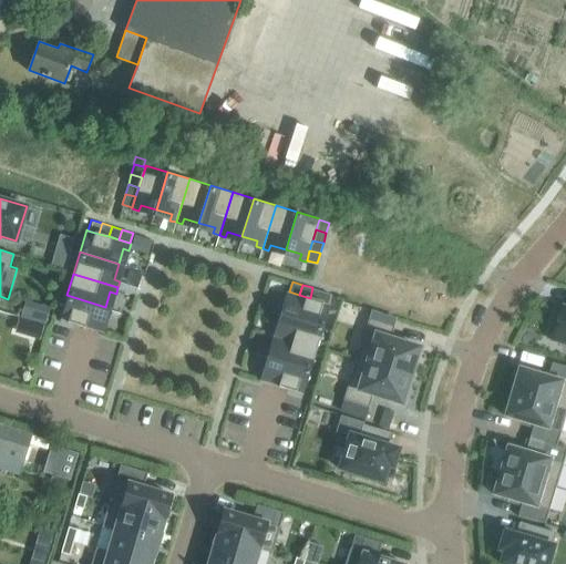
[(312,287),(310,298),(320,300),(323,290),(312,287)]
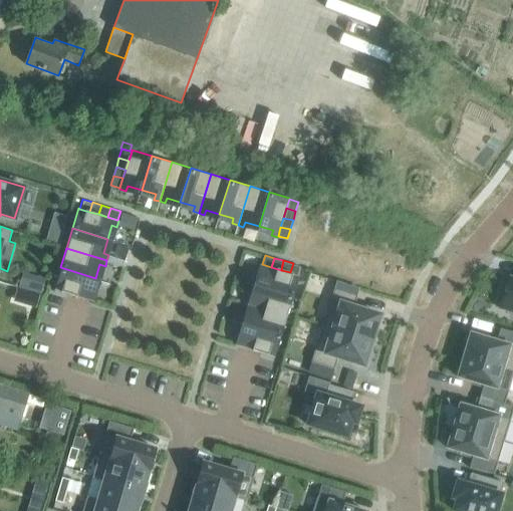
[(293,263),(290,272),(299,275),(302,266),(293,263)]
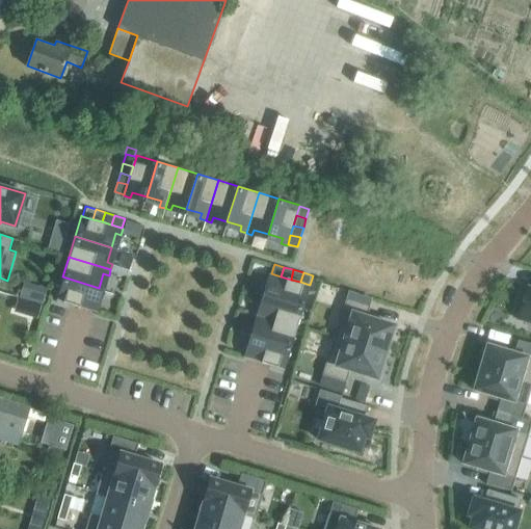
[(271,273),(269,273),(267,280),(273,281),(268,295),(306,307),(312,286),(310,285),(300,282),(291,280),(281,276),(271,273)]
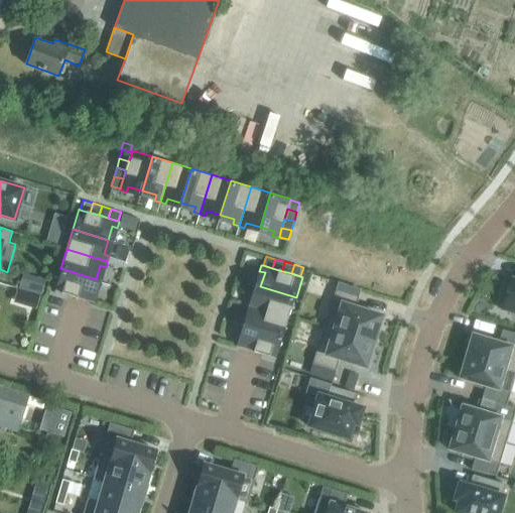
[(60,268),(53,289),(95,301),(97,295),(92,293),(96,279),(60,268)]
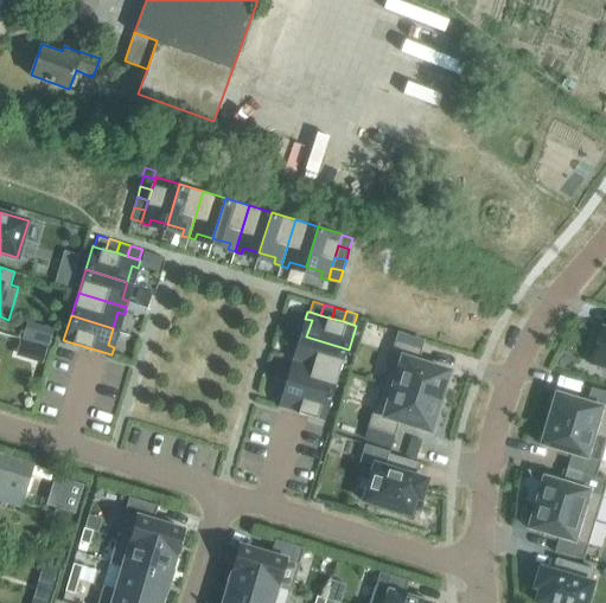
[(605,326),(601,325),(591,363),(605,366),(605,326)]
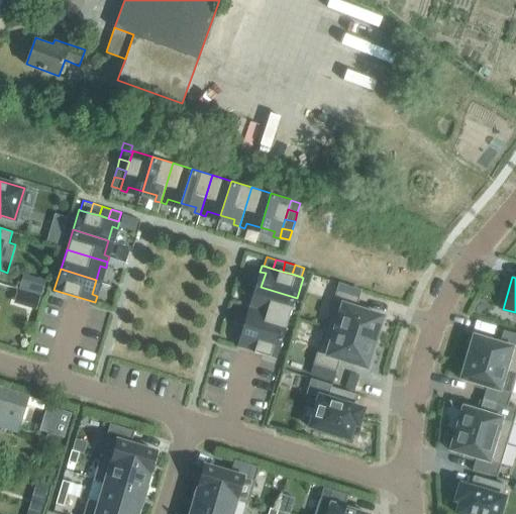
[(35,278),(31,291),(41,294),(45,280),(35,278)]
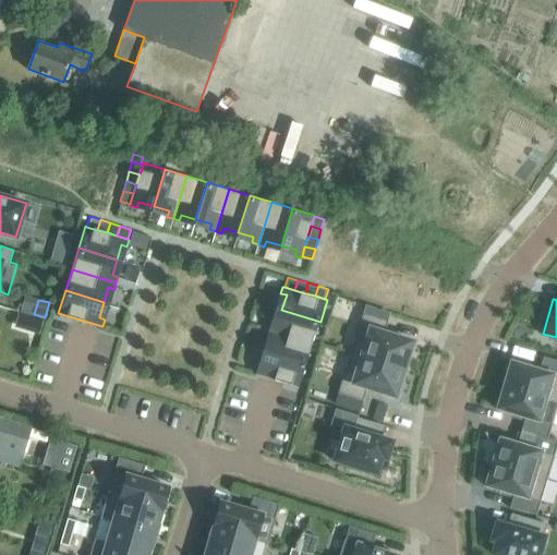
[(321,322),(281,310),(277,325),(271,324),(269,329),(314,344),(321,322)]
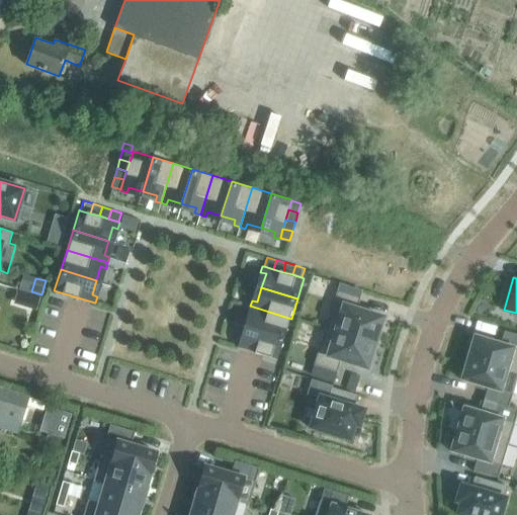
[(337,289),(326,326),(375,342),(383,317),(356,309),(360,296),(337,289)]
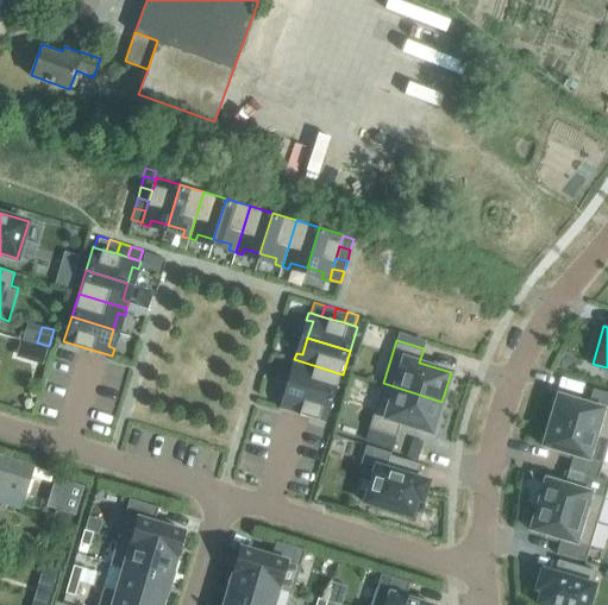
[(48,346),(35,342),(31,354),(44,358),(48,346)]
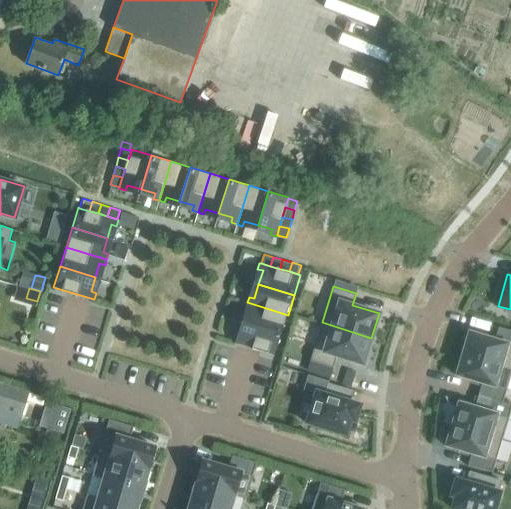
[(288,315),(247,302),(246,308),(251,310),(247,323),(282,334),(288,315)]
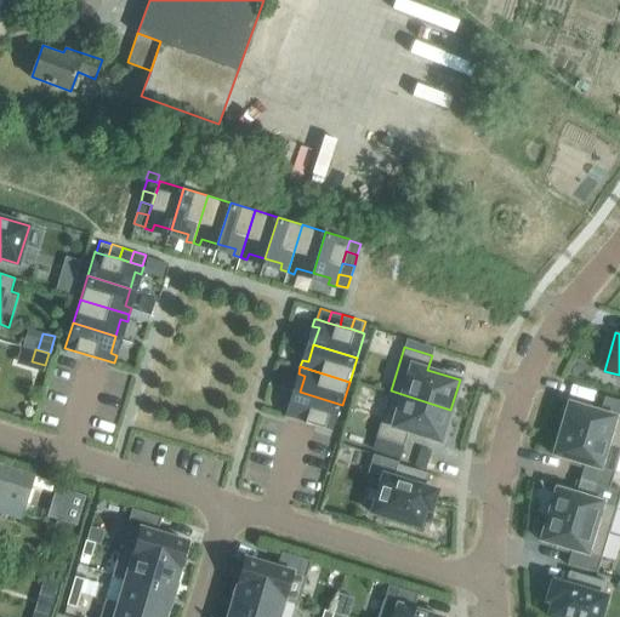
[(450,410),(391,390),(376,435),(404,444),(409,430),(441,440),(450,410)]
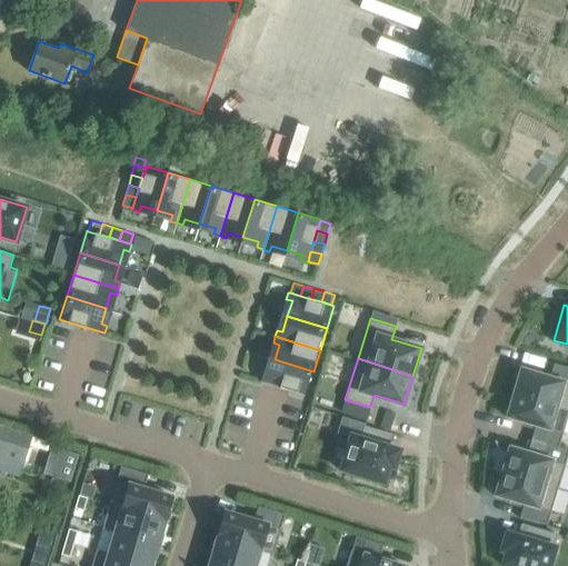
[(314,371),(275,359),(269,375),(263,374),(261,380),(307,394),(314,371)]
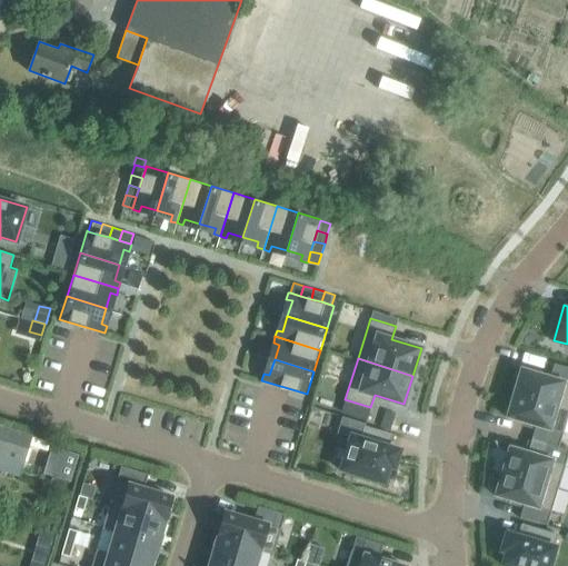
[(567,367),(555,363),(550,377),(522,368),(515,391),(557,404),(567,407),(567,367)]
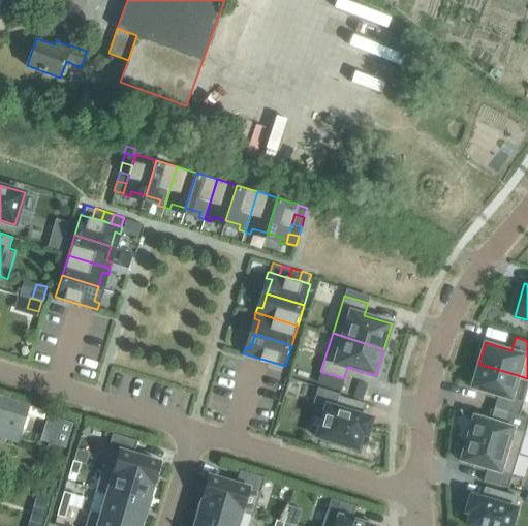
[(520,414),(527,385),(527,378),(518,375),(478,364),(472,387),(498,395),(495,407),(504,410),(520,414)]
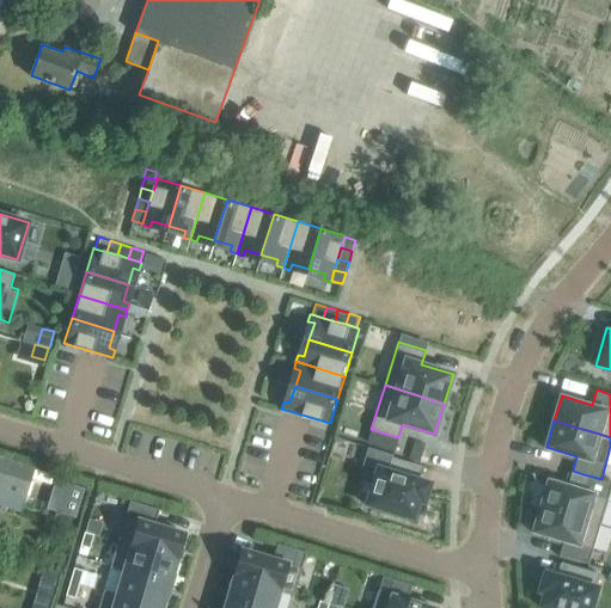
[(368,446),(362,462),(378,468),(367,504),(414,517),(419,499),(425,502),(431,483),(419,479),(422,465),(392,456),(392,454),(368,446)]
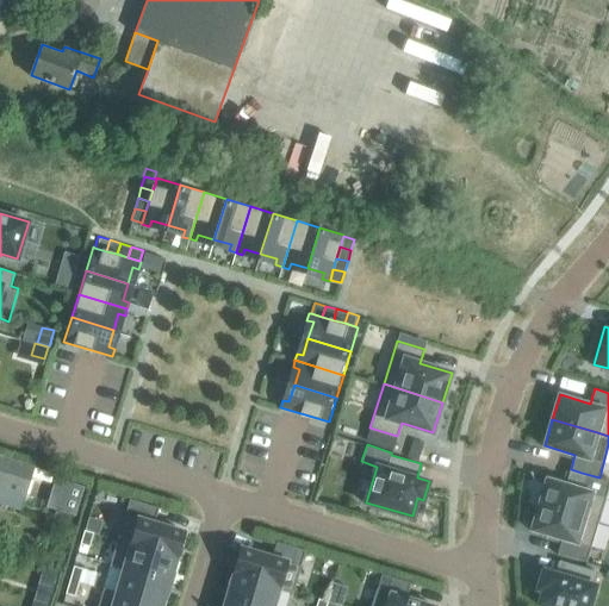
[(35,466),(0,455),(0,485),(26,494),(35,466)]
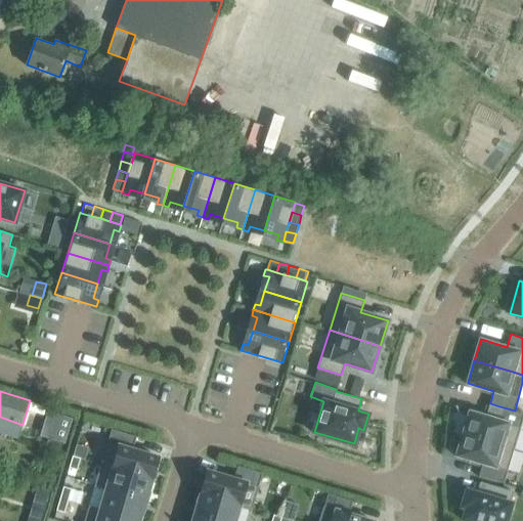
[(33,401),(31,408),(44,413),(46,406),(33,401)]
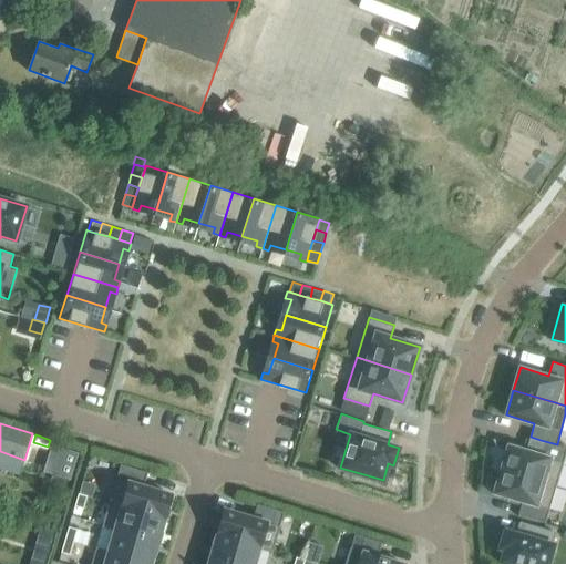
[(536,453),(508,445),(502,470),(556,485),(565,452),(565,447),(557,444),(541,440),(536,453)]
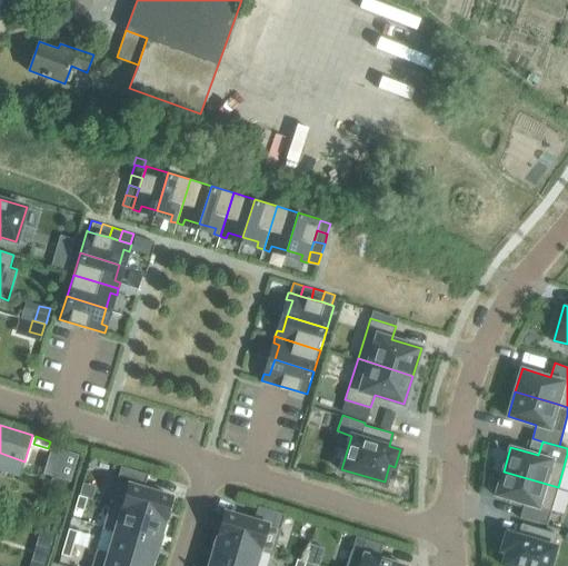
[(53,446),(46,469),(69,477),(77,454),(53,446)]
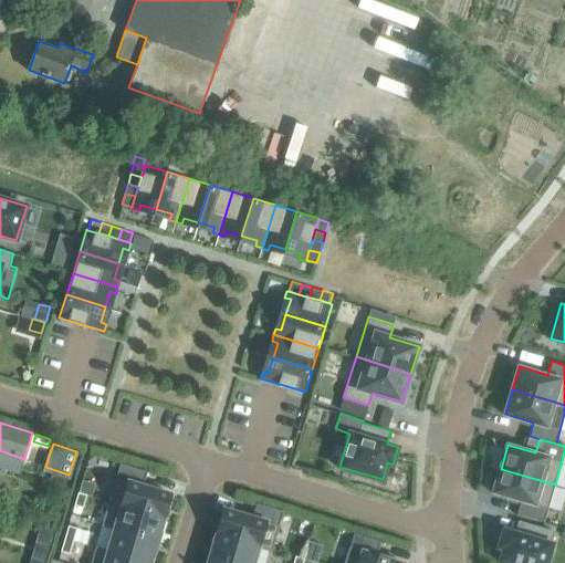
[(171,493),(144,485),(147,471),(121,462),(110,500),(164,517),(171,493)]
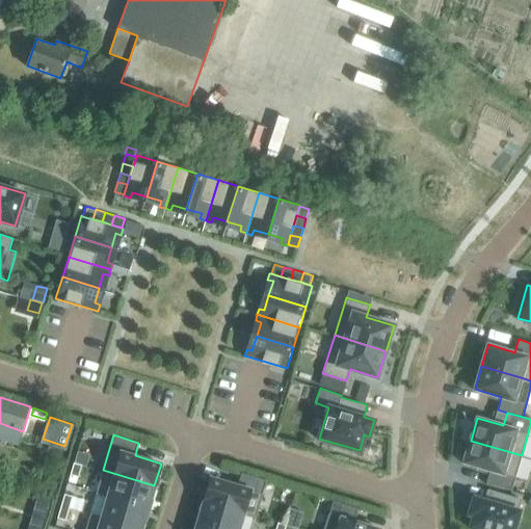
[(511,490),(522,455),(471,441),(463,463),(490,470),(486,482),(511,490)]
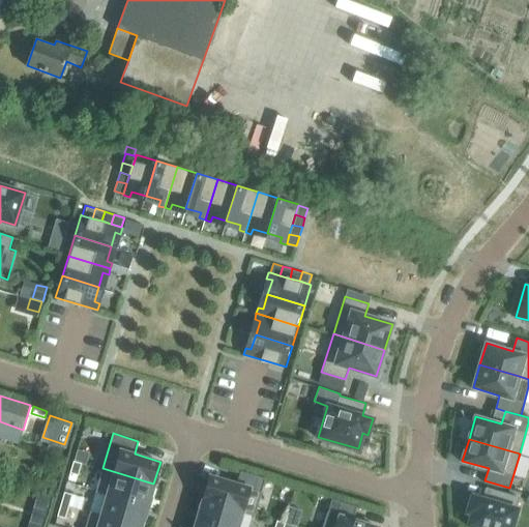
[(82,462),(74,460),(70,472),(78,474),(82,462)]
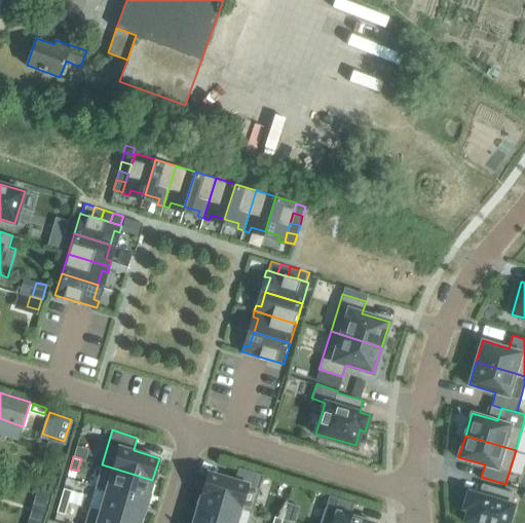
[(152,480),(102,464),(96,487),(107,491),(107,490),(146,501),(152,480)]
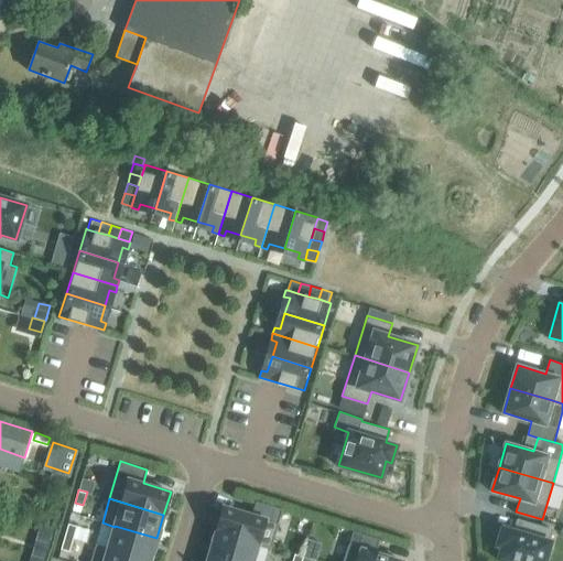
[(252,515),(224,506),(217,530),(259,542),(259,543),(271,547),(282,508),(256,500),(252,515)]
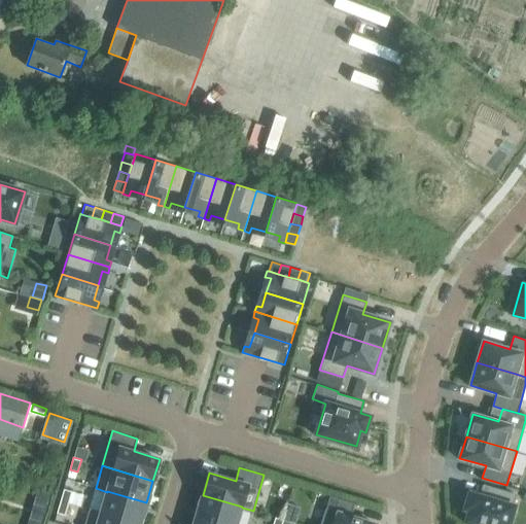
[(517,493),(483,483),(480,495),(469,492),(464,509),(469,511),(466,522),(472,523),(509,523),(514,505),(513,505),(517,493)]
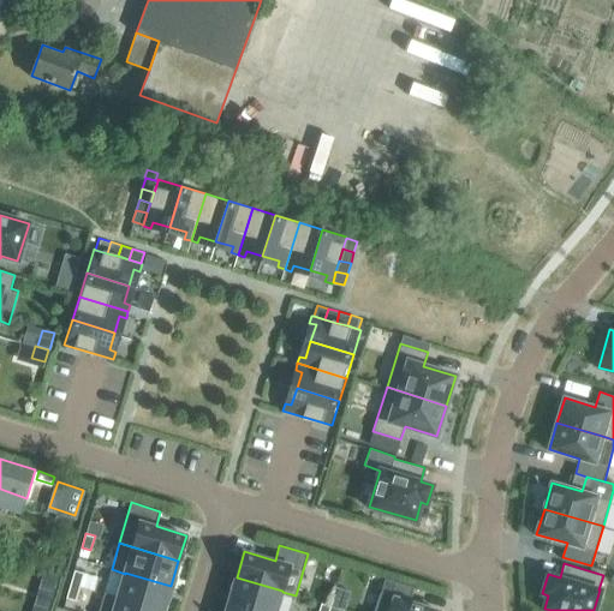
[(84,571),(75,569),(71,583),(79,586),(84,571)]
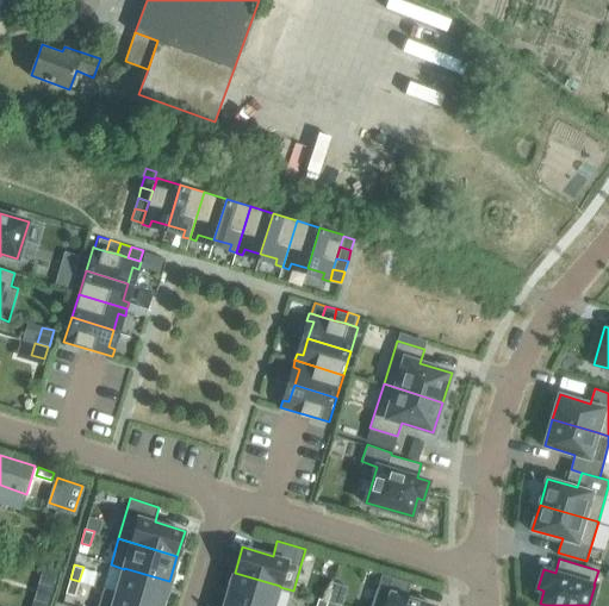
[(169,581),(124,568),(124,569),(118,592),(117,592),(162,605),(169,581)]
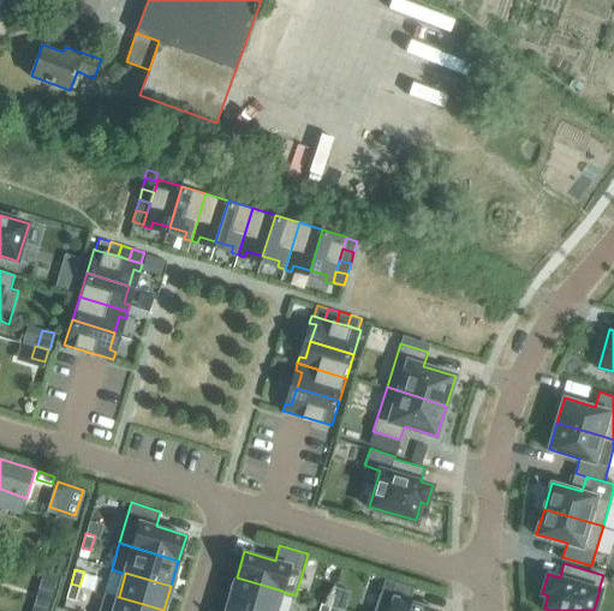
[(282,591),(237,577),(230,601),(260,610),(275,610),(282,592),(282,591)]
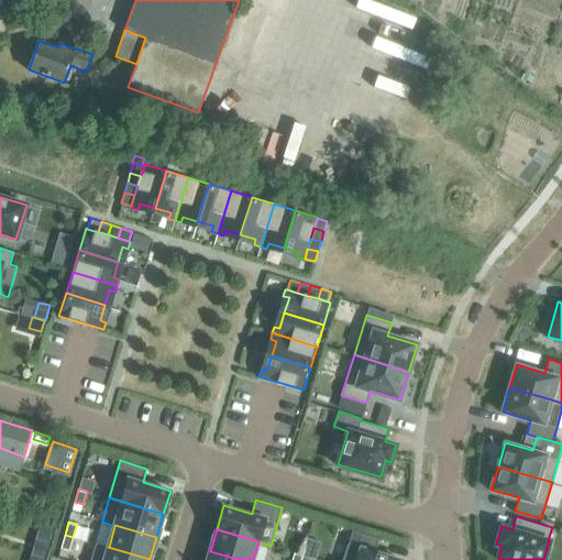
[(401,559),(375,551),(379,538),(353,529),(342,559),(401,559)]
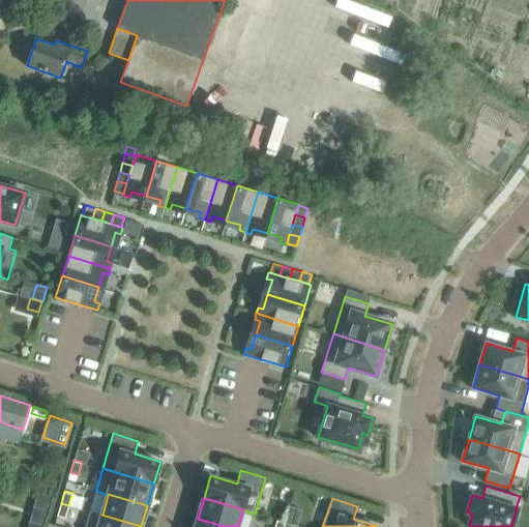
[(68,505),(61,503),(57,515),(65,518),(68,505)]
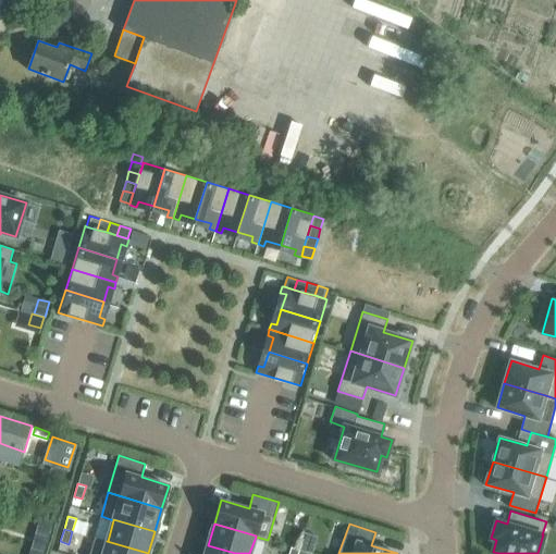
[(148,553),(107,541),(108,541),(95,537),(89,553),(148,553)]
